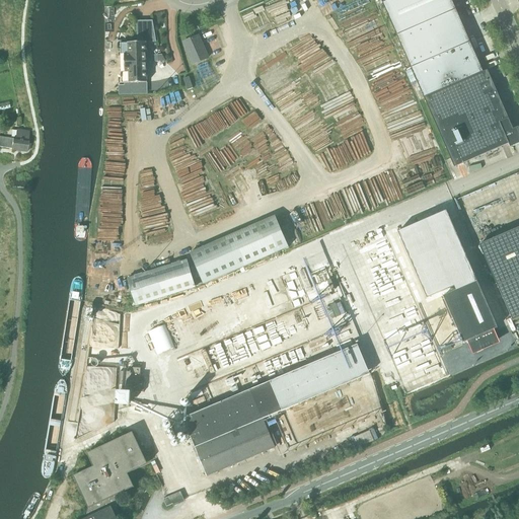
[(397,35),(456,10),(451,0),(391,0),(383,3),(397,35)]
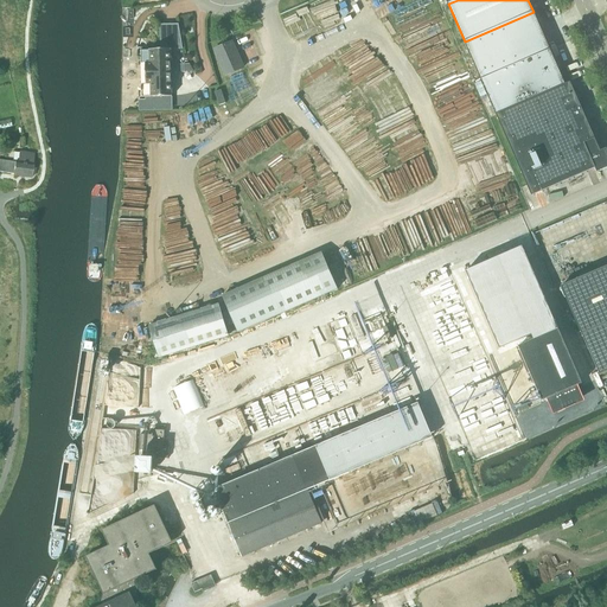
[(481,80),(550,50),(534,12),(465,42),(481,80)]
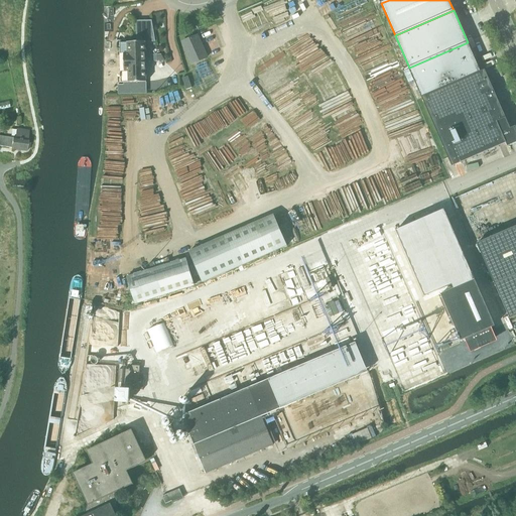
[(192,65),(207,58),(198,36),(182,42),(192,65)]
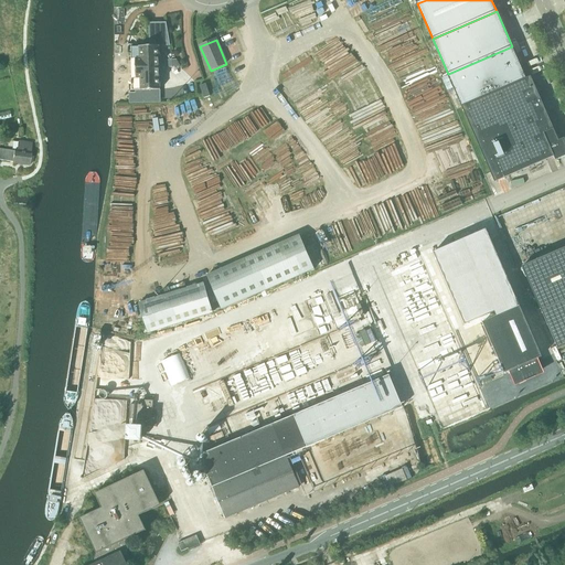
[(132,92),(161,91),(159,46),(131,48),(132,92)]
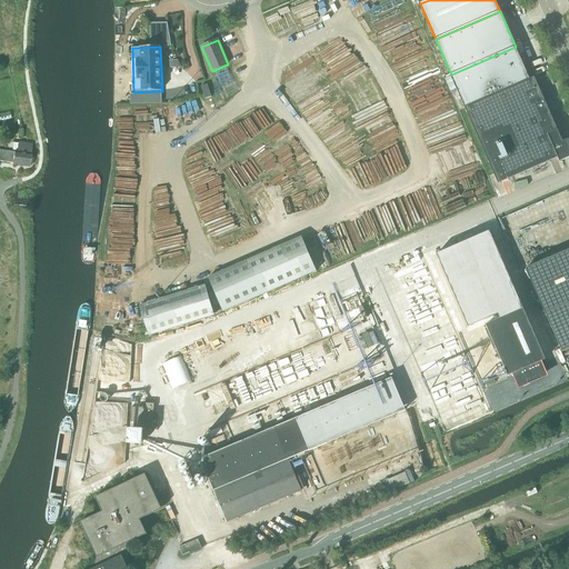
[(466,108),(530,80),(516,47),(451,75),(466,108)]
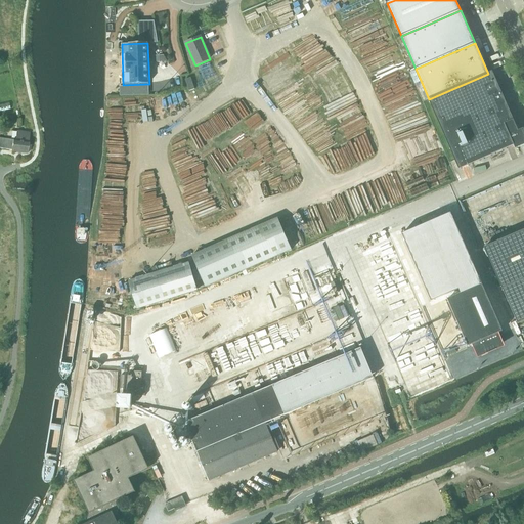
[(523,145),(523,128),(519,131),(492,72),(488,74),(429,99),(460,169),(514,145),(516,149),(523,145)]
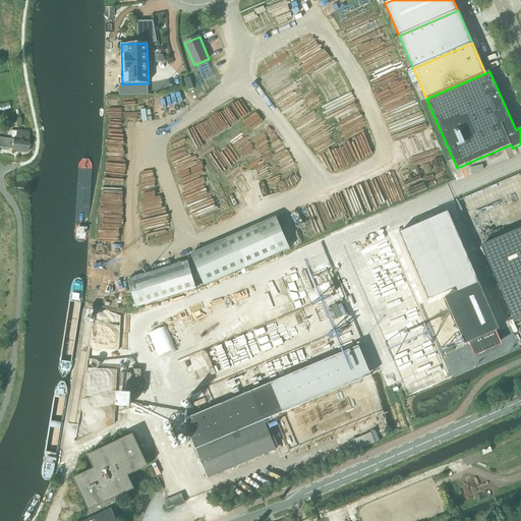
[(29,140),(30,132),(17,130),(16,139),(0,136),(0,148),(12,150),(12,151),(27,153),(30,141),(29,140)]
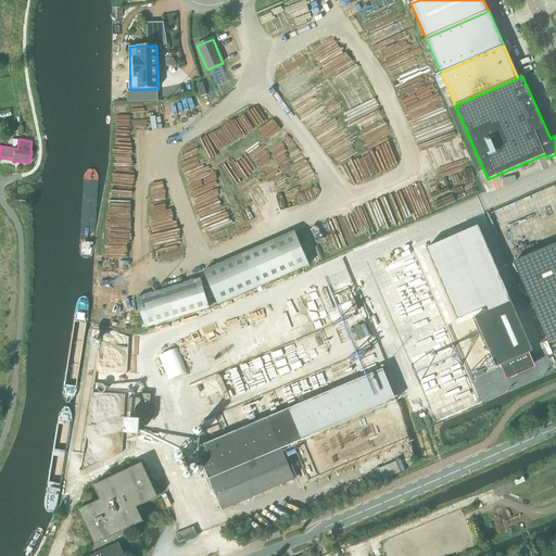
[(479,224),(426,247),(457,320),(488,307),(489,312),(476,317),(494,359),(495,363),(497,367),(502,366),(506,376),(509,374),(510,377),(518,375),(516,371),(534,364),(530,353),(533,352),(479,224)]
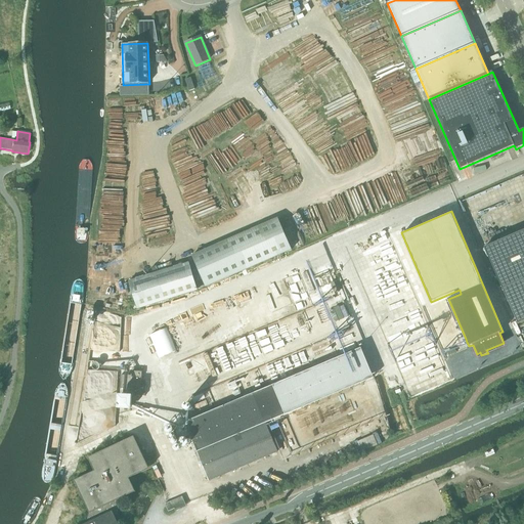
[(206,288),(292,250),(278,218),(192,256),(206,288)]
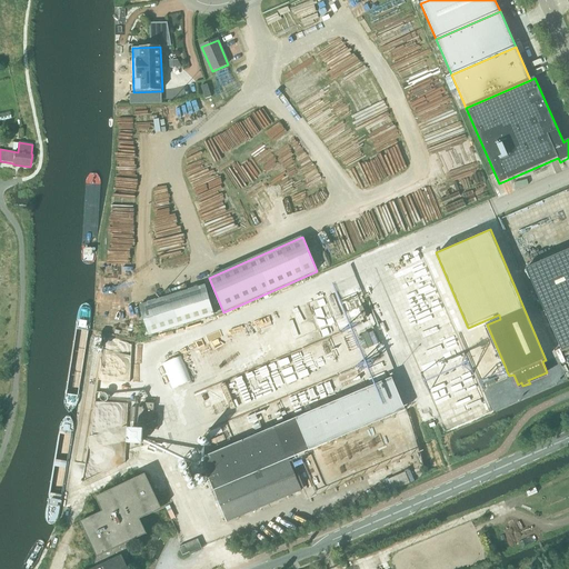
[(568,250),(526,269),(563,352),(568,349),(568,250)]
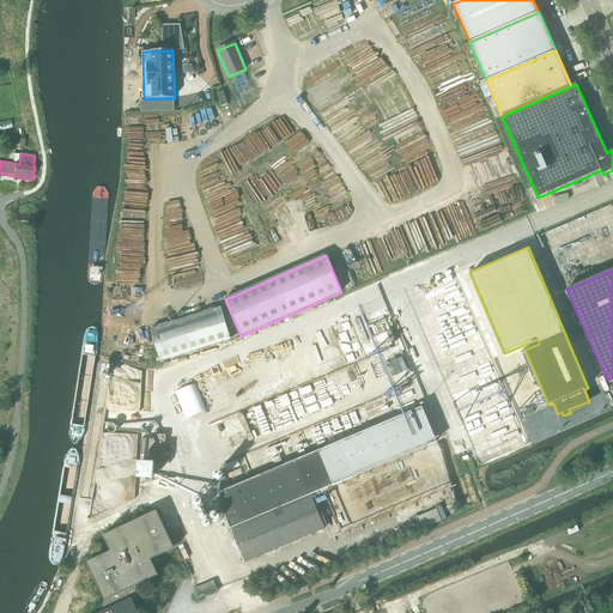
[(162,362),(231,340),(222,307),(151,328),(162,362)]
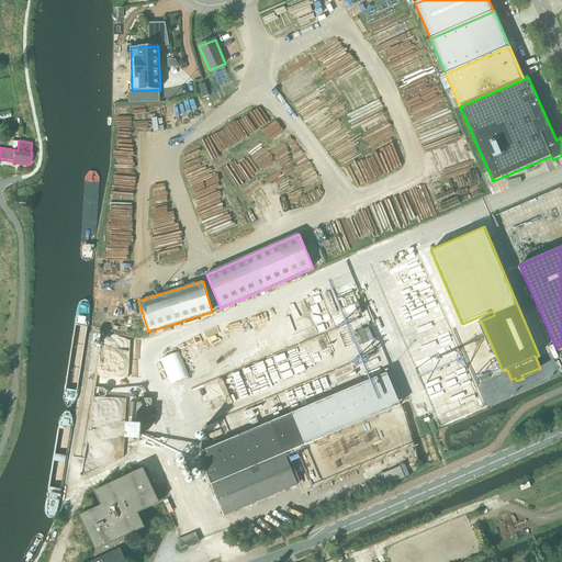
[(364,383),(293,414),(306,446),(379,415),(364,383)]
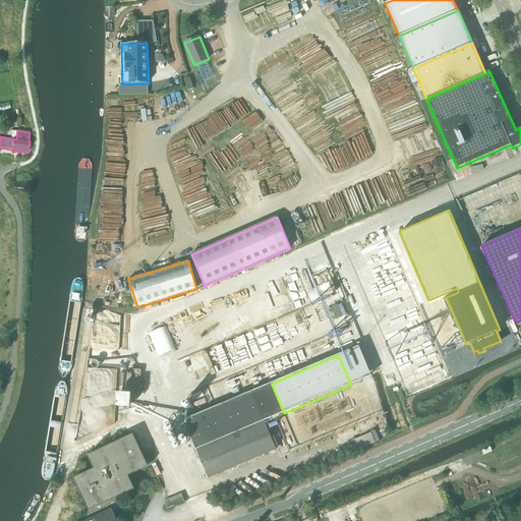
[(120,372),(119,387),(134,387),(133,394),(145,395),(145,385),(140,384),(141,370),(131,369),(130,373),(120,372)]
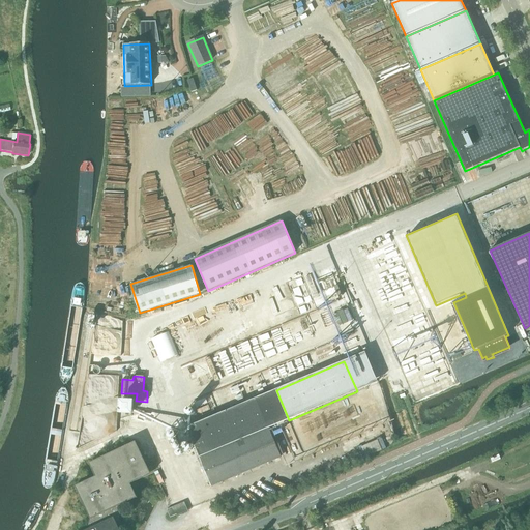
[(281,458),(269,429),(281,423),(289,420),(276,390),(186,428),(187,430),(177,434),(181,444),(193,440),(211,487),(281,458)]
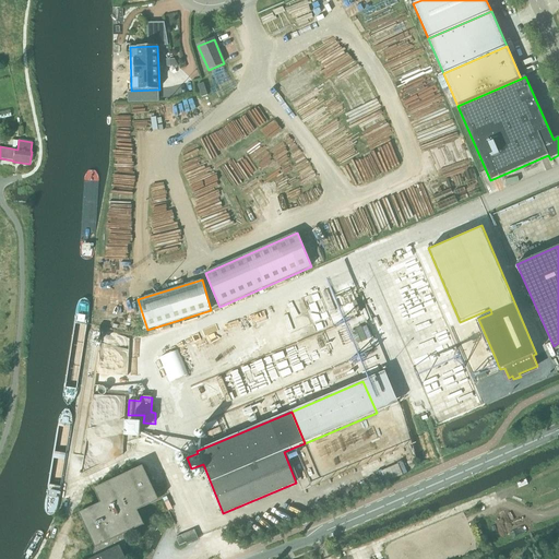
[(125,433),(139,435),(140,419),(125,418),(125,433)]
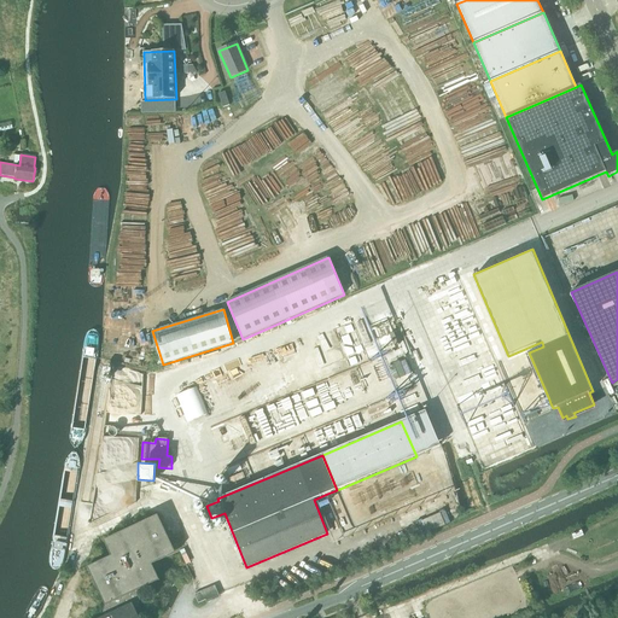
[(140,484),(139,497),(168,501),(170,487),(140,484)]
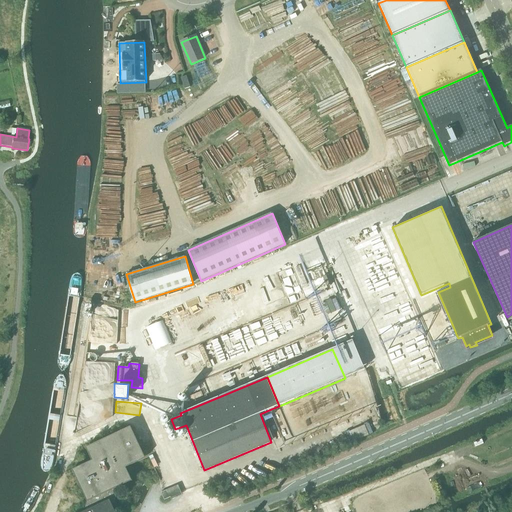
[(368,435),(365,426),(351,432),(355,441),(368,435)]
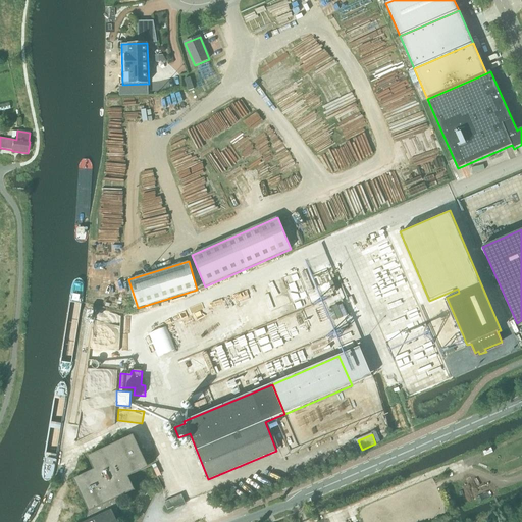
[(92,511),(92,513),(91,513),(90,513),(89,514),(89,515),(89,516),(89,517),(90,517),(89,521),(114,521),(111,514),(114,513),(117,503),(116,502),(116,500),(115,497),(133,489),(126,475),(146,466),(133,438),(91,458),(97,471),(77,480),(92,511)]
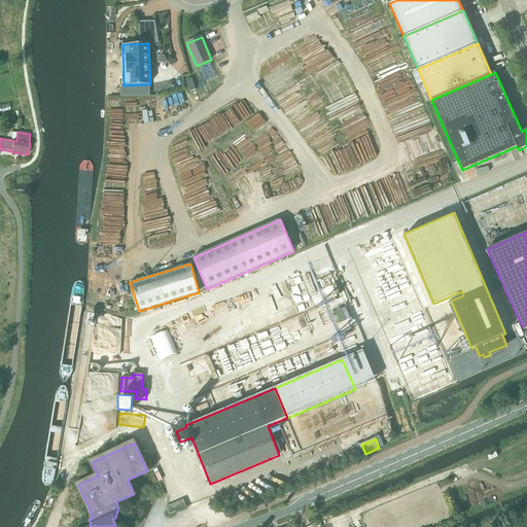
[(170,515),(187,507),(184,499),(166,506),(170,515)]
